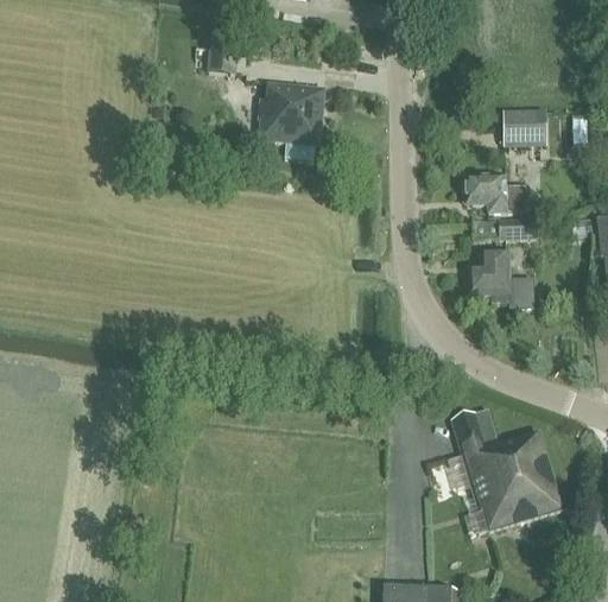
[(209,71),(235,73),(238,37),(211,35),(209,71)]
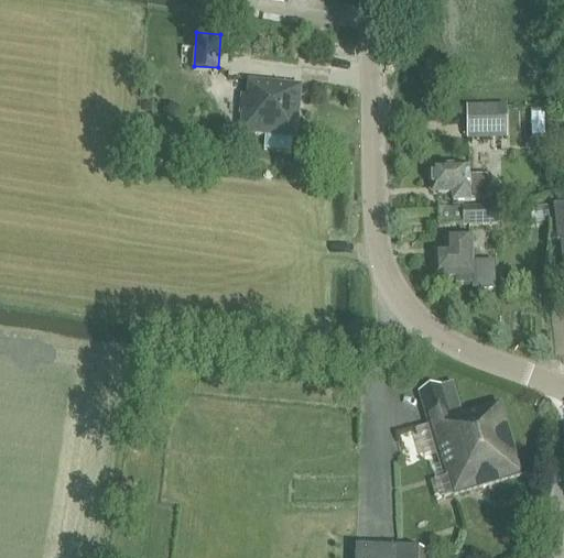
[(242,131),(296,135),(301,84),(250,79),(249,94),(242,93),(240,110),(245,111),(242,131)]
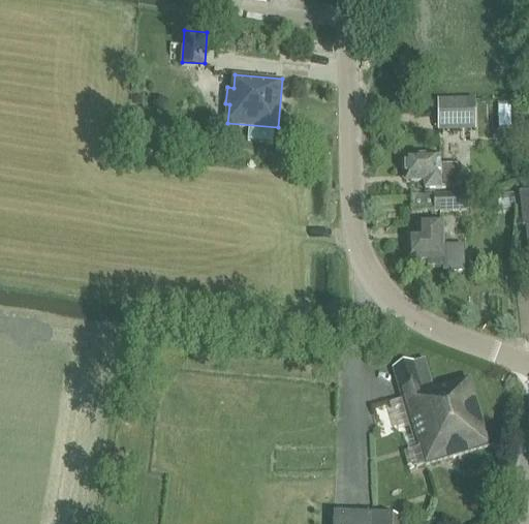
[(476,95),(438,96),(439,128),(477,127),(476,95)]
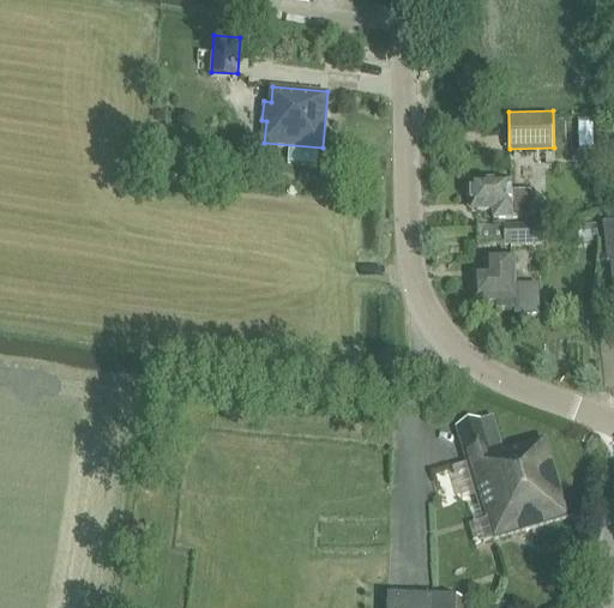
[(573,145),(597,145),(597,116),(573,116),(573,145)]
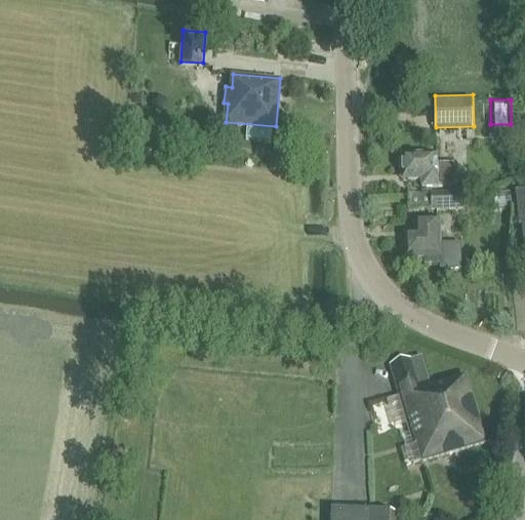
[(402,152),(403,176),(420,175),(420,184),(455,183),(454,162),(436,162),(436,151),(402,152)]
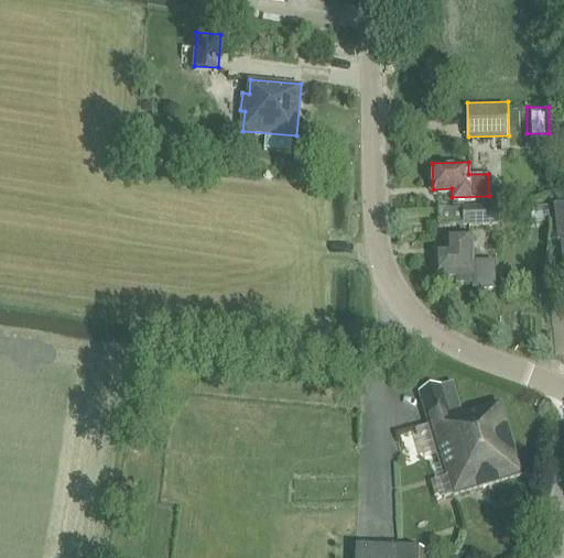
[(563,200),(553,203),(557,239),(560,239),(563,273),(563,200)]
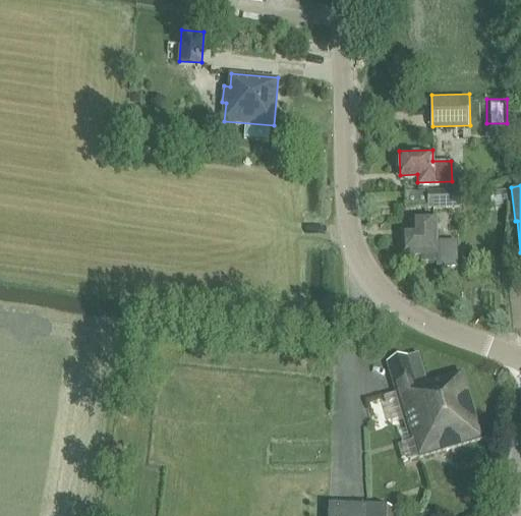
[(427,189),(427,205),(460,205),(460,188),(427,189)]
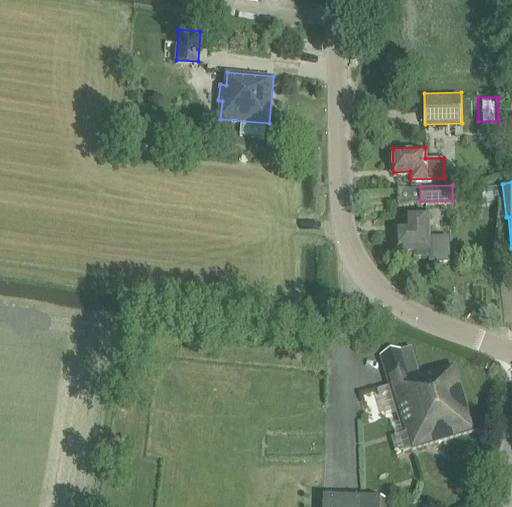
[(414,254),(429,254),(429,263),(451,262),(450,236),(430,237),(430,212),(405,212),(405,225),(397,225),(397,249),(414,249),(414,254)]
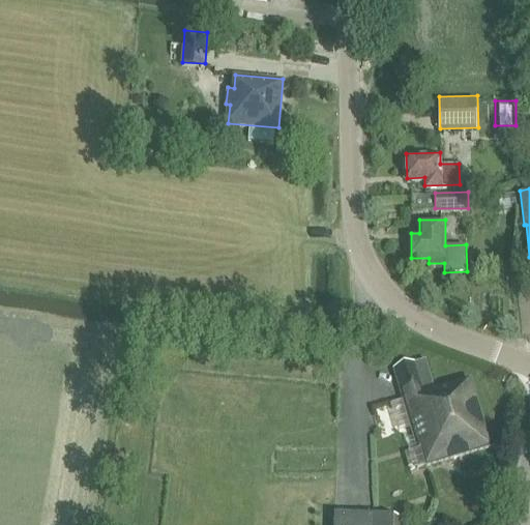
[(424,356),(394,366),(417,445),(422,443),(428,462),(489,443),(469,377),(434,387),(424,356)]
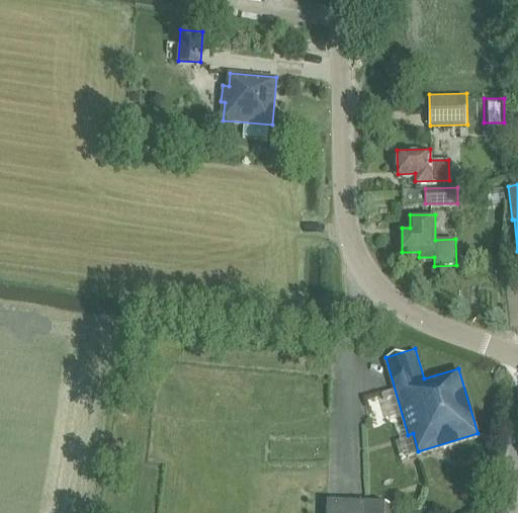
[(323,512),(384,512),(385,504),(324,504),(323,512)]
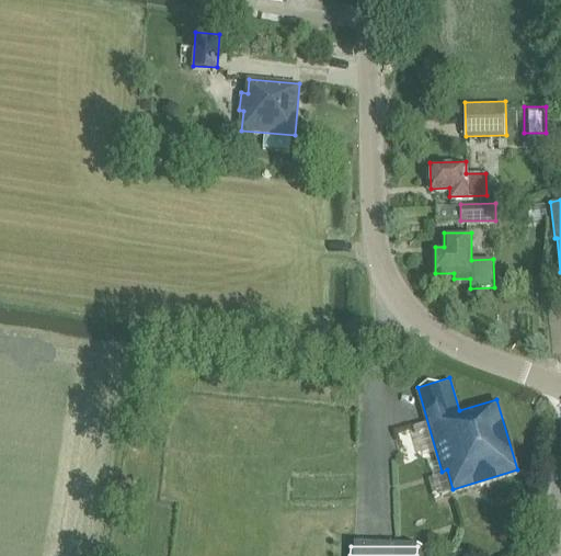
All buildings are outlined.
